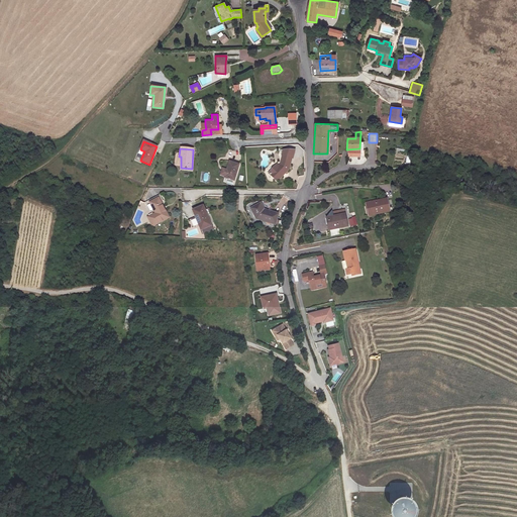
[(284,150),(282,156),(283,157),(281,165),(277,169),(275,167),(269,173),(277,181),(288,171),(291,159),(293,160),(295,151),(284,150)]
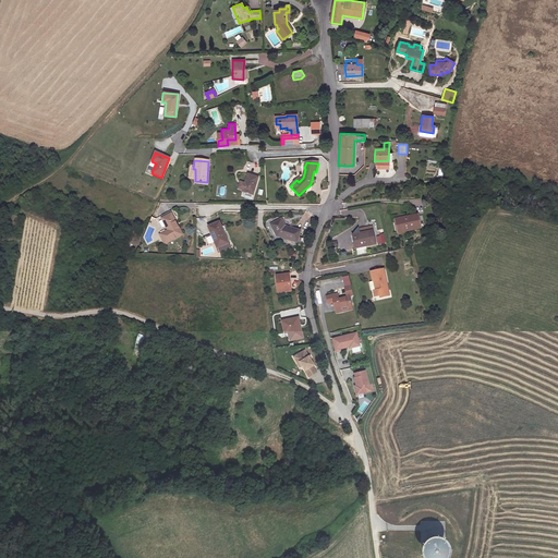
[(242,192),(245,193),(253,195),(258,178),(246,174),(242,192)]
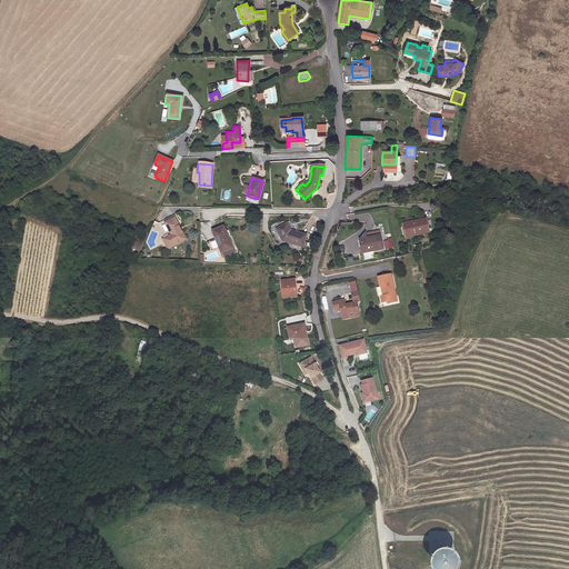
[(186,239),(175,218),(165,223),(170,233),(162,239),(167,248),(186,239)]
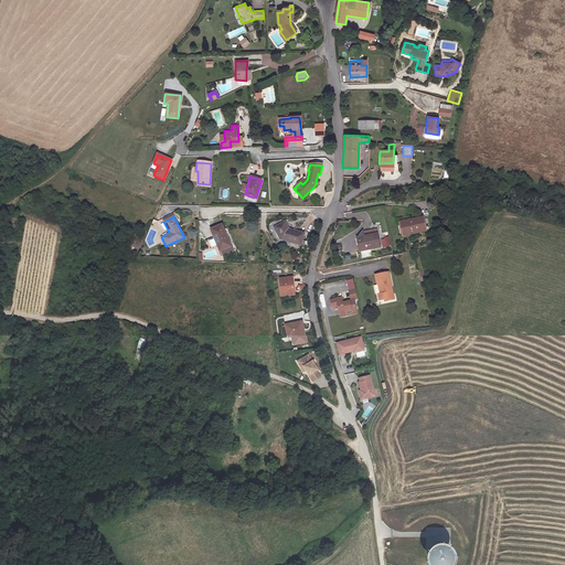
[(400,222),(402,235),(426,232),(425,219),(400,222)]
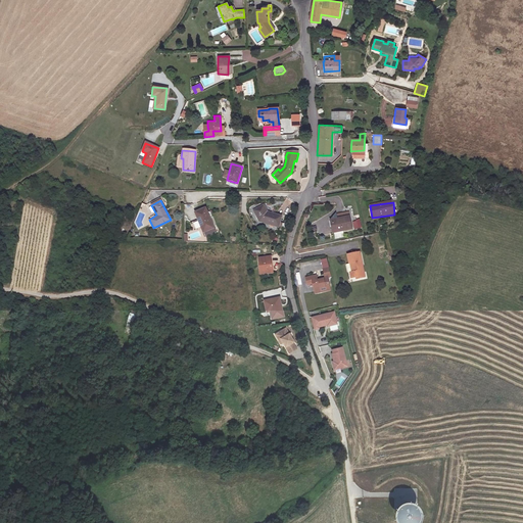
[(260,223),(279,227),(281,216),(268,212),(264,206),(253,210),(260,223)]
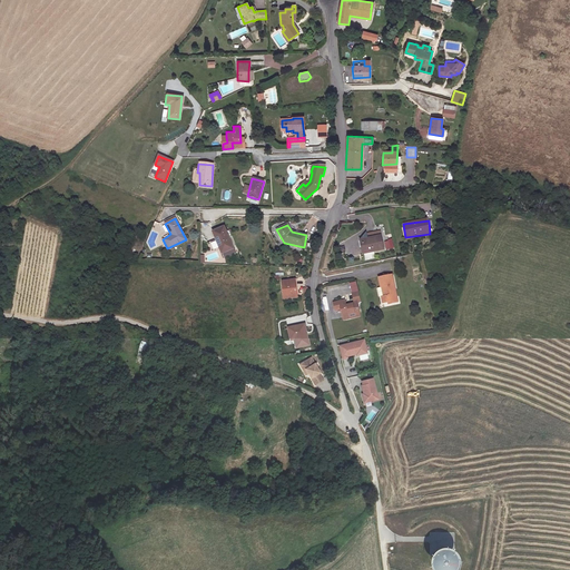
[(226,235),(222,227),(210,232),(215,239),(218,247),(220,253),(232,247),(234,247),(227,234),(226,235)]
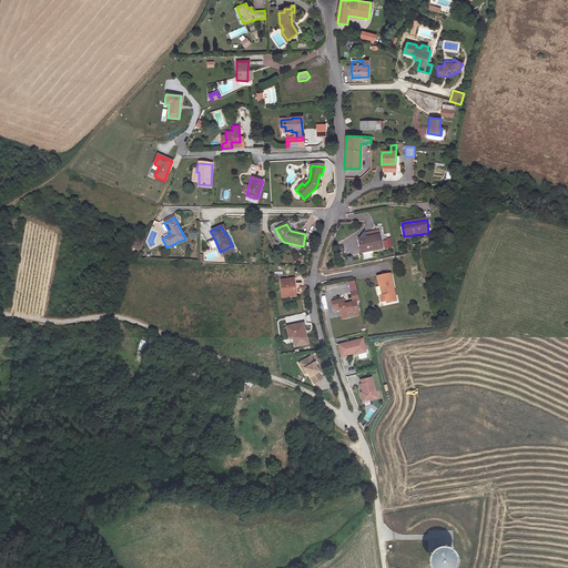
[(361,253),(382,249),(379,236),(358,241),(361,253)]
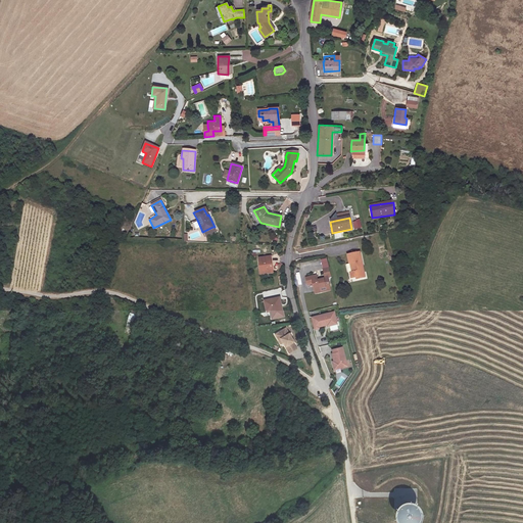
[(200,227),(197,220),(189,224),(192,231),(200,227)]
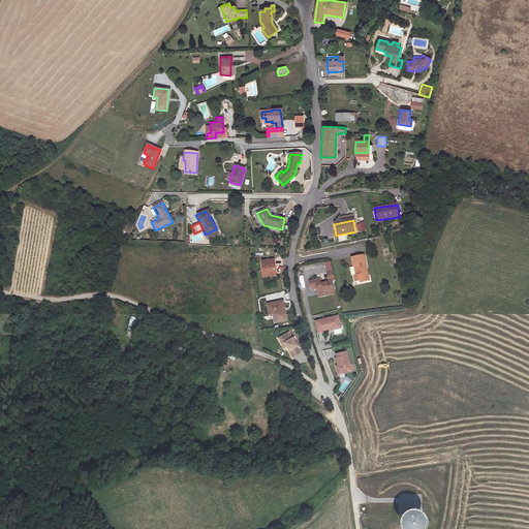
[(215,229),(205,235),(207,240),(218,235),(215,229)]
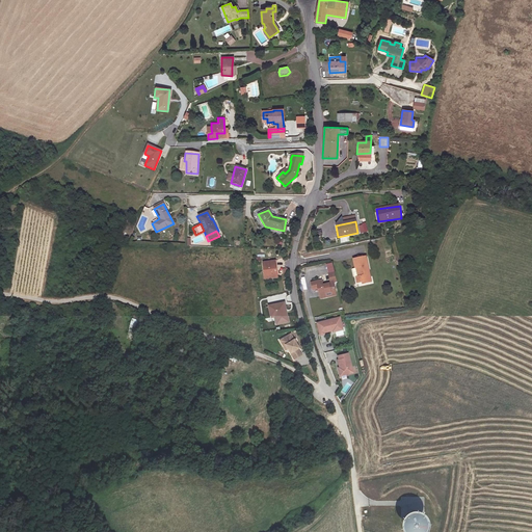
[(370,275),(365,256),(352,259),(354,268),(356,267),(358,275),(354,276),(355,282),(361,281),(362,284),(369,282),(367,276),(370,275)]
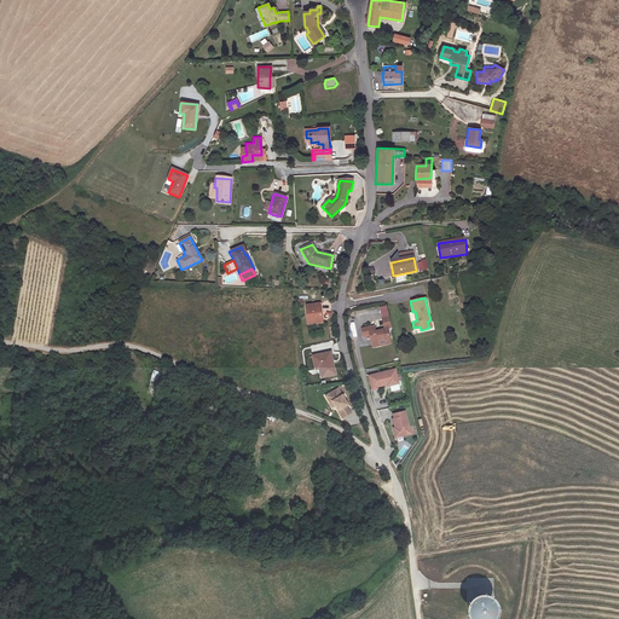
[(320,316),(319,304),(307,306),(308,324),(323,323),(322,316),(320,316)]
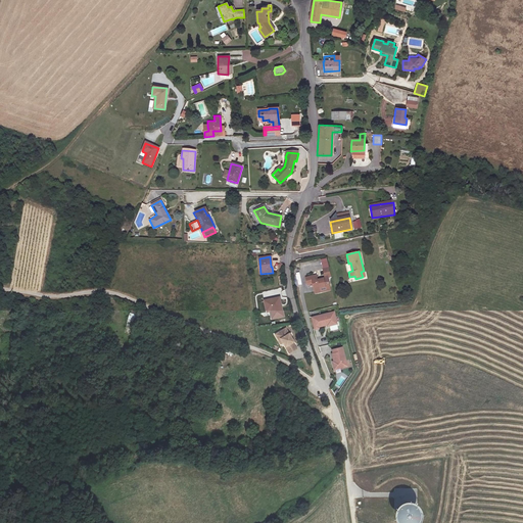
[(315,293),(321,292),(320,289),(329,287),(327,278),(331,278),(329,268),(323,269),(325,279),(318,280),(317,276),(305,278),(307,285),(313,284),(315,293)]
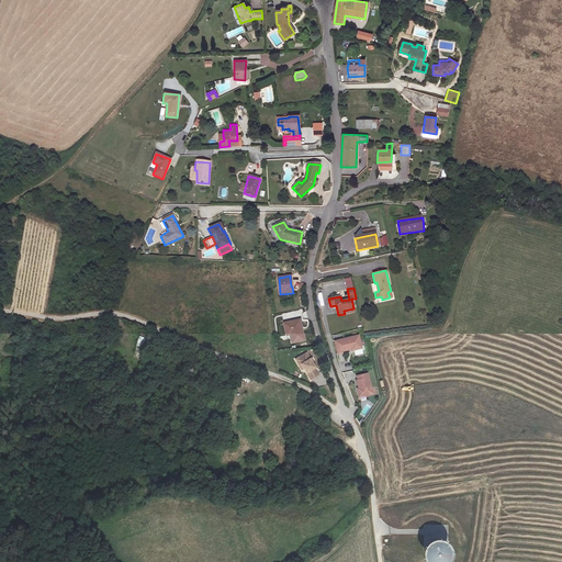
[(285,319),(293,318),(302,317),(301,310),(292,311),(292,312),(284,313),(285,319)]
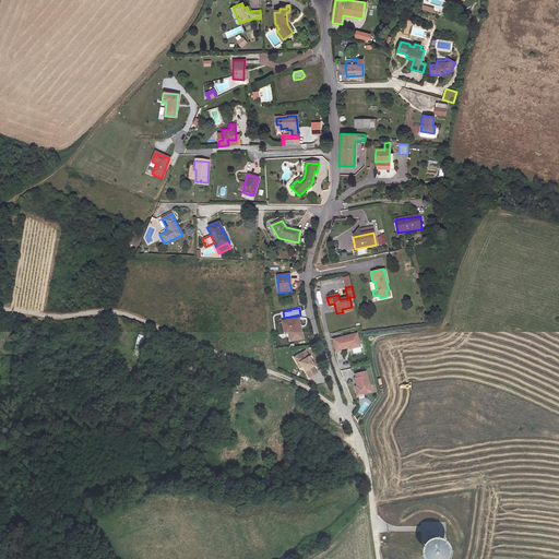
[(299,318),(283,321),(284,329),(287,328),(288,333),(289,341),(304,339),(299,318)]
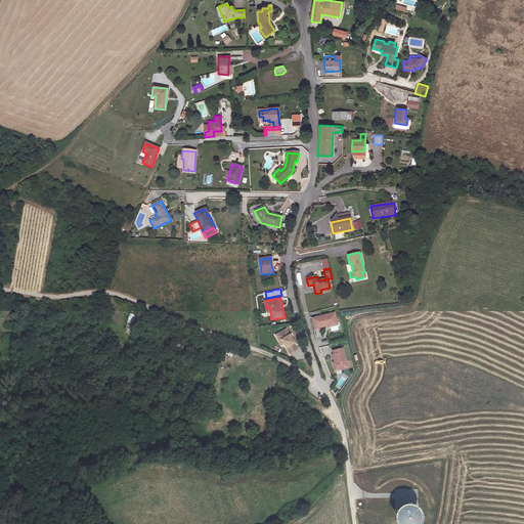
[(335,311),(312,316),(314,329),(319,328),(318,326),(330,323),(330,325),(338,323),(335,311)]
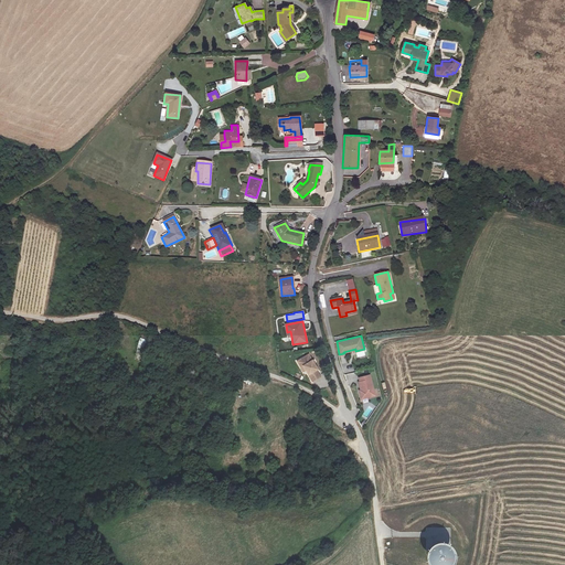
[(140,338),(137,348),(144,350),(147,340),(140,338)]
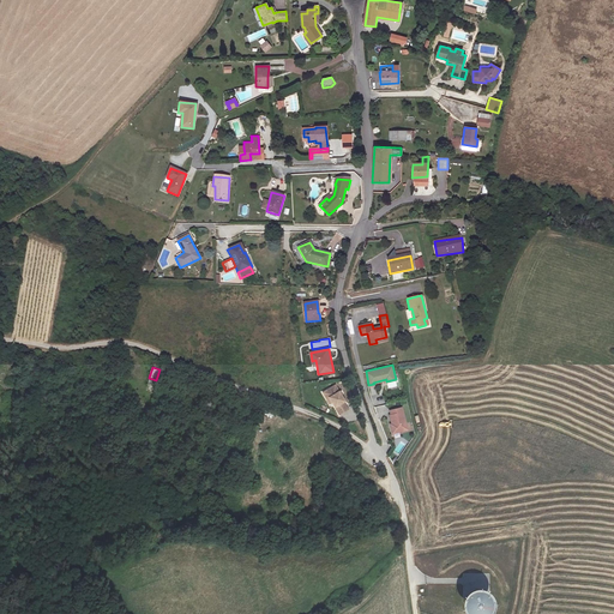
[(332,403),(335,408),(339,415),(348,409),(343,402),(344,401),(335,385),(324,391),(331,403),(332,403)]
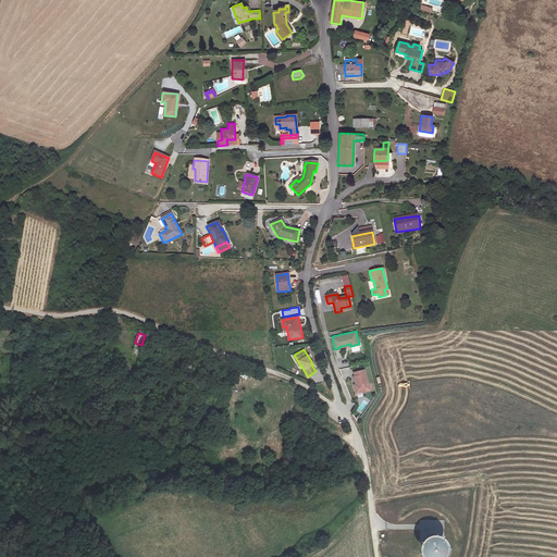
[(300,371),(304,370),(301,366),(300,366),(294,355),(292,356),(300,371)]
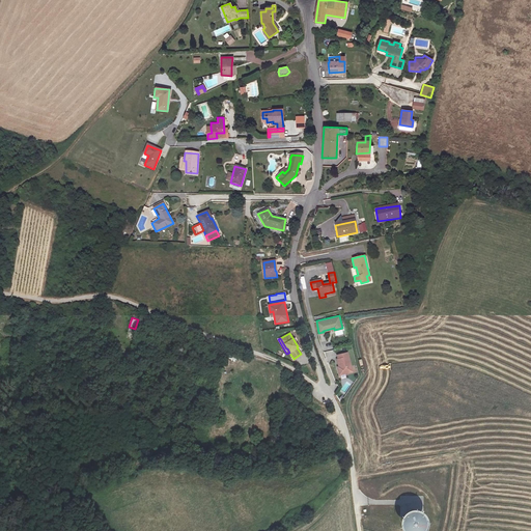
[(347,353),(337,355),(338,359),(337,359),(339,366),(339,368),(338,369),(339,374),(353,371),(347,353)]
